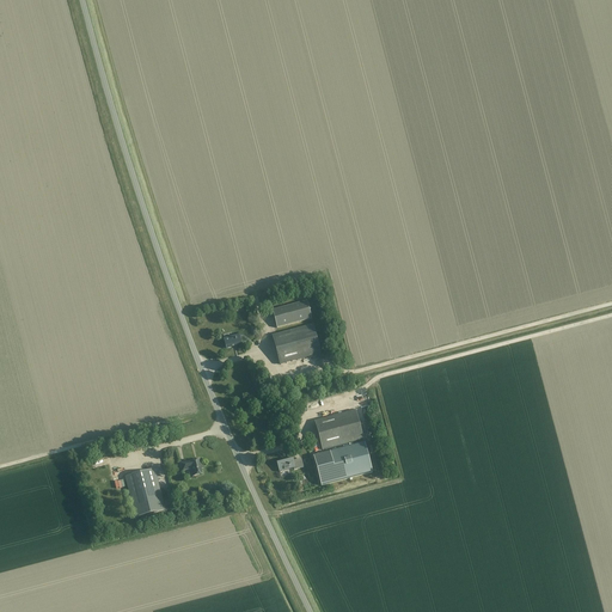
[(277,329),(312,319),(307,301),(273,311),(277,329)]
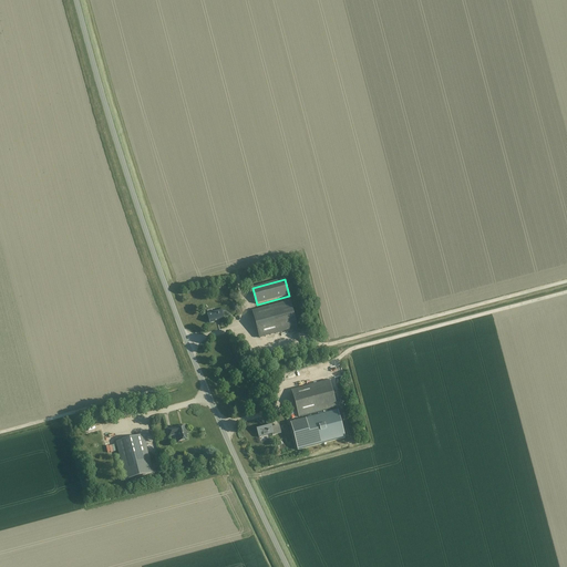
[(297,328),(289,301),(253,311),(260,338),(297,328)]
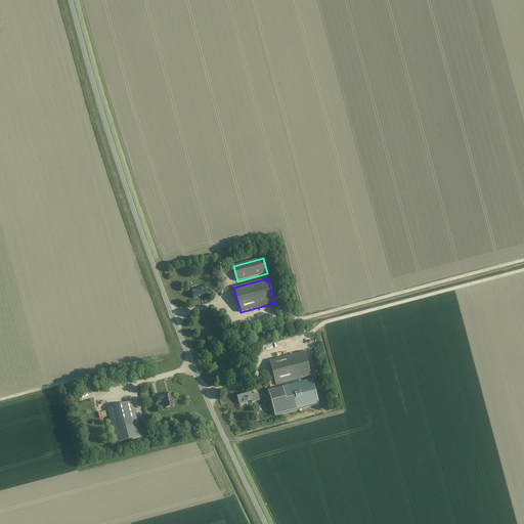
[(205,287),(192,290),(194,298),(207,295),(205,287)]
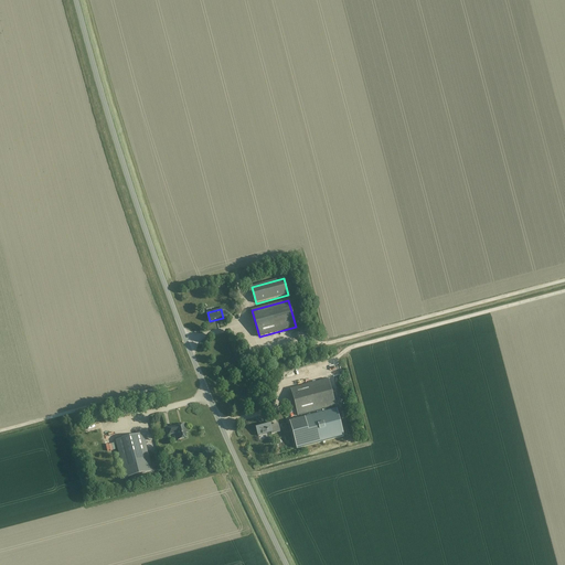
[(328,380),(291,390),(298,415),(334,406),(328,380)]
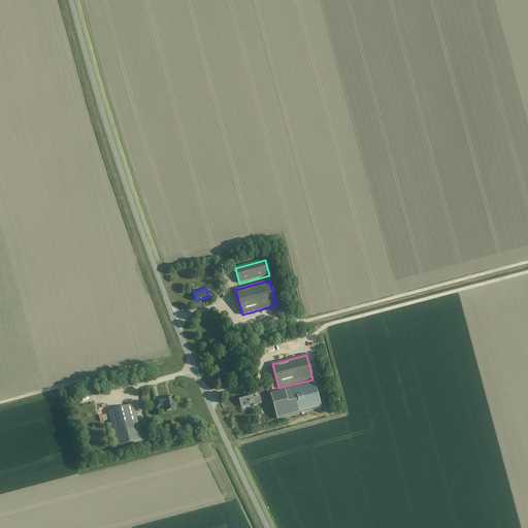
[(277,420),(291,416),(322,407),(315,383),(270,394),(277,420)]
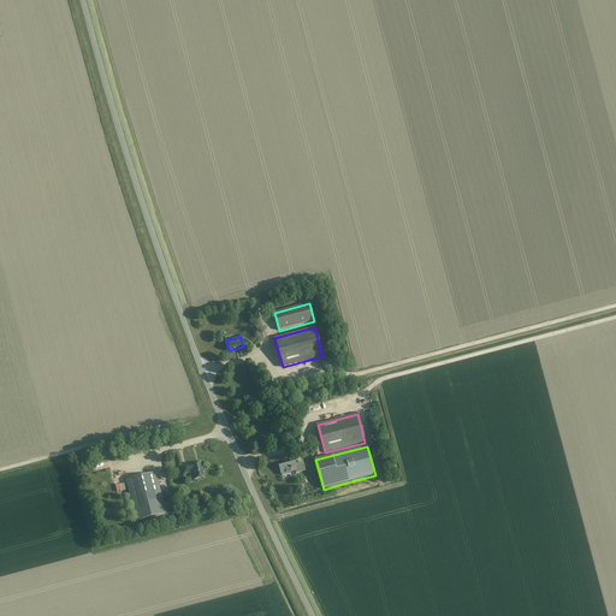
[(294,461),(279,466),(282,475),(296,472),(296,473),(304,471),(303,462),(295,465),(294,461)]
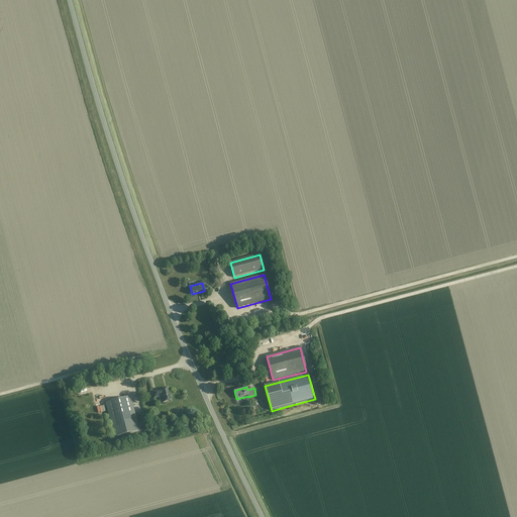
[(165,390),(164,389),(160,390),(161,391),(153,393),(154,398),(162,396),(164,403),(171,401),(170,397),(172,396),(170,388),(165,390)]
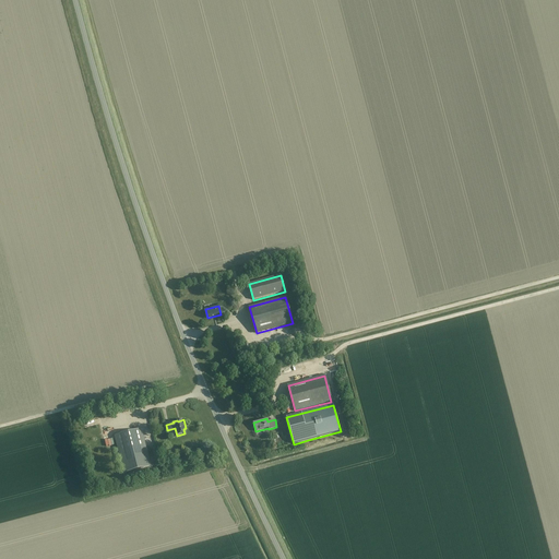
[(151,467),(141,430),(115,437),(125,474),(151,467)]
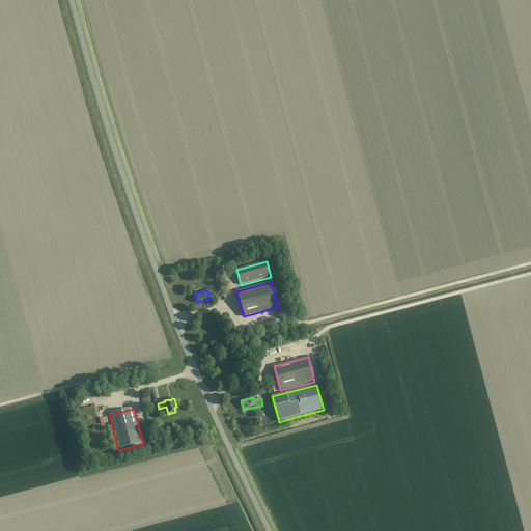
All buildings are outlined.
